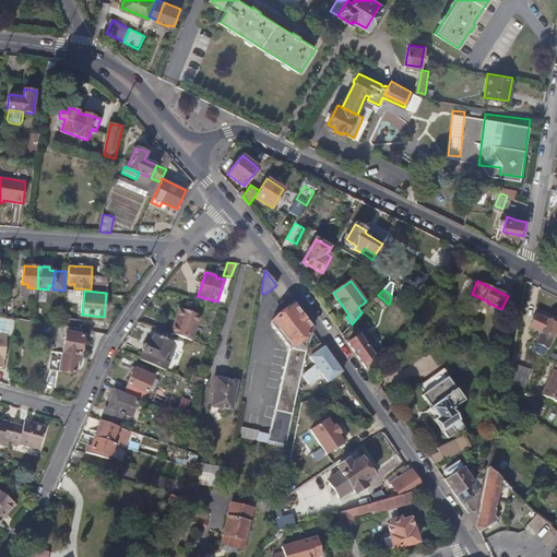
[(476,303),(478,297),(472,294),(469,299),(476,303)]
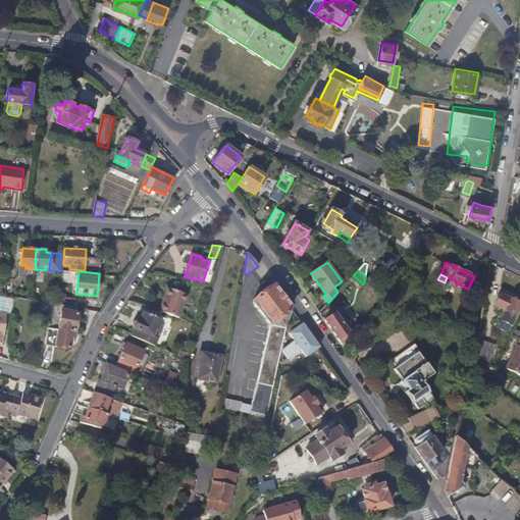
[(13,280),(6,280),(5,295),(13,296),(14,282),(13,280)]
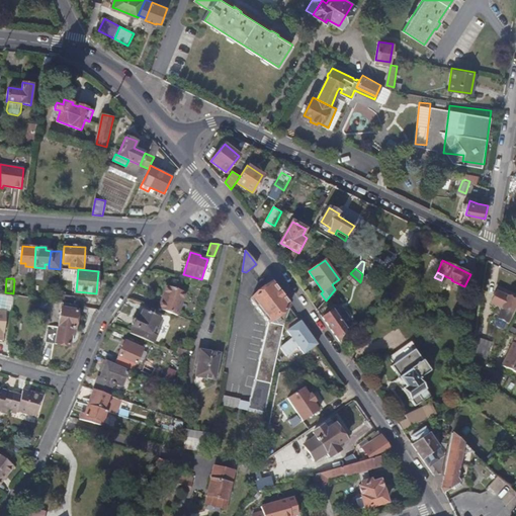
[(253,297),(252,299),(269,322),(290,306),(272,282),(253,297)]
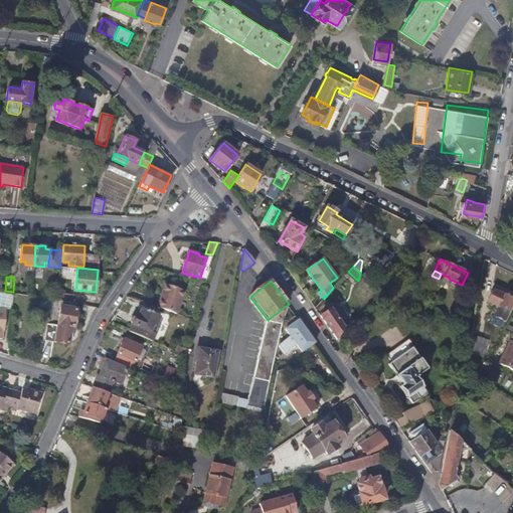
[(184,290),(165,284),(157,306),(176,313),(184,290)]
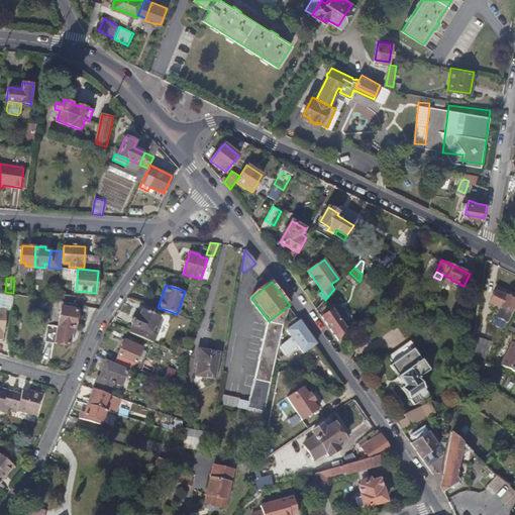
[(496,291),(490,301),(503,307),(510,311),(514,304),(514,299),(496,291)]
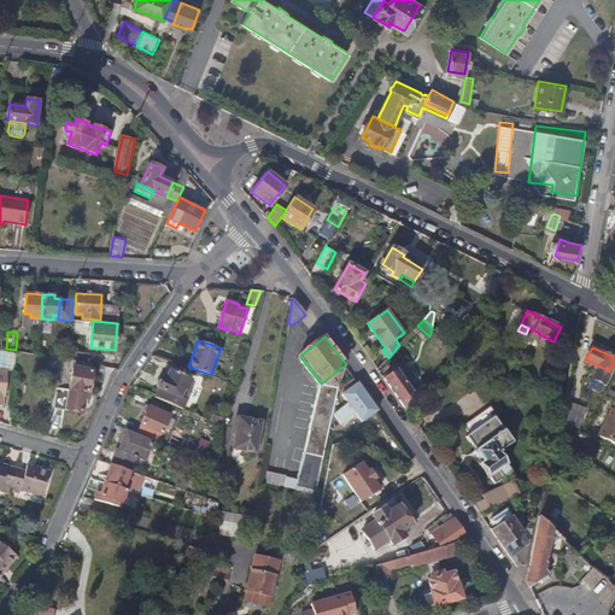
[(75,361),(87,363),(88,353),(72,351),(72,359),(75,361)]
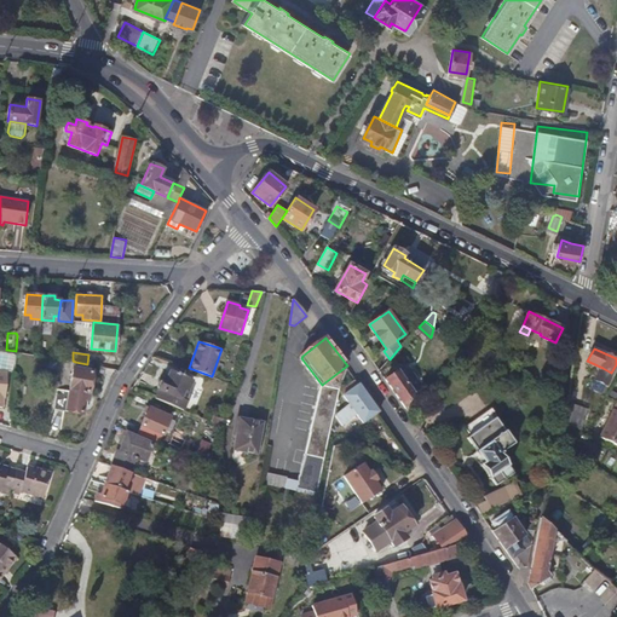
[(347,365),(322,385),(298,489),(318,495),(328,442),(332,427),(338,403),(340,387),(349,367),(347,365)]
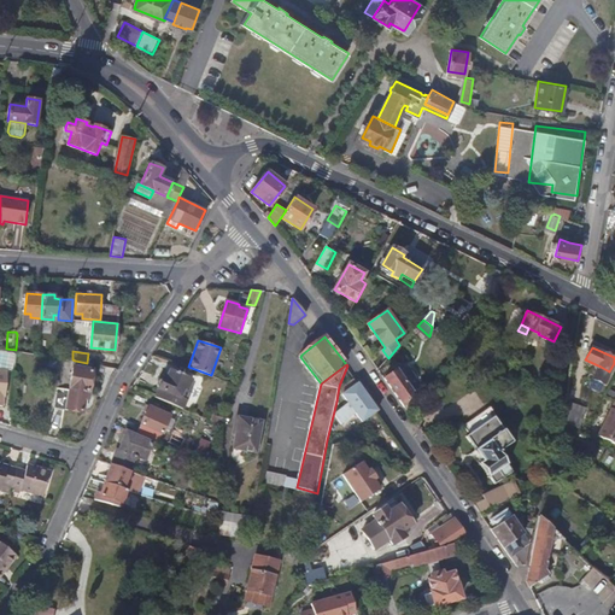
[(74,367),(70,387),(89,391),(93,369),(91,369),(74,367)]
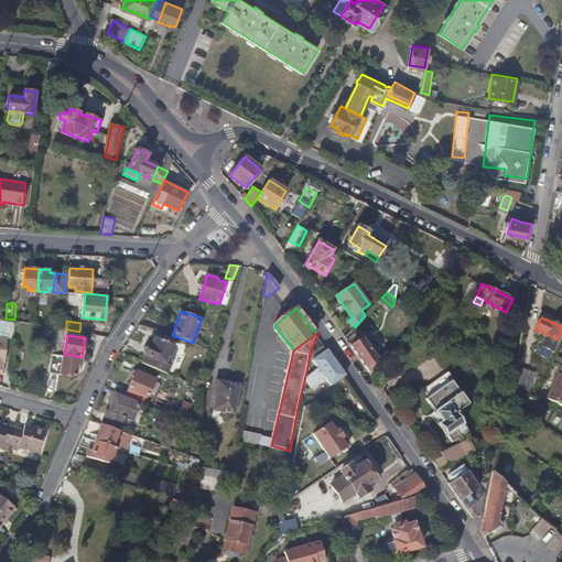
[(557,339),(549,335),(543,345),(552,349),(557,339)]
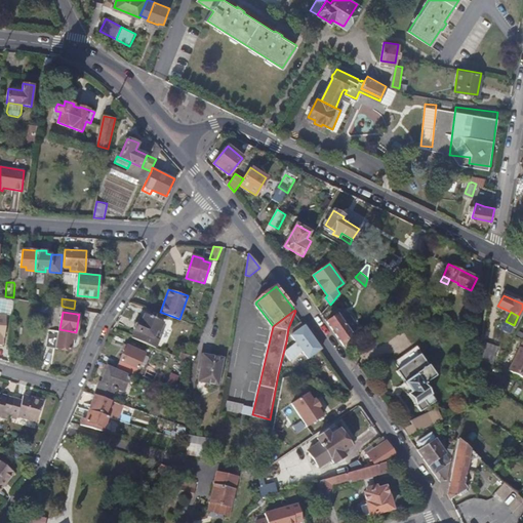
[(339,317),(347,327),(353,323),(353,320),(349,314),(345,313),(339,317)]
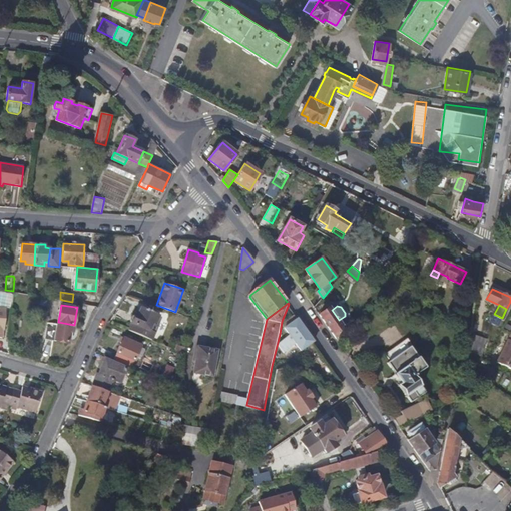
[(160,315),(141,307),(138,315),(135,314),(131,323),(132,323),(130,329),(152,339),(158,325),(156,324),(160,315)]
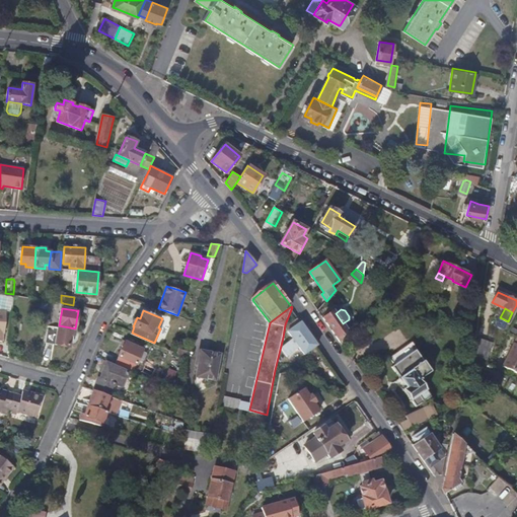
[(334,311),(323,318),(341,342),(348,329),(343,323),(336,313),(334,311)]
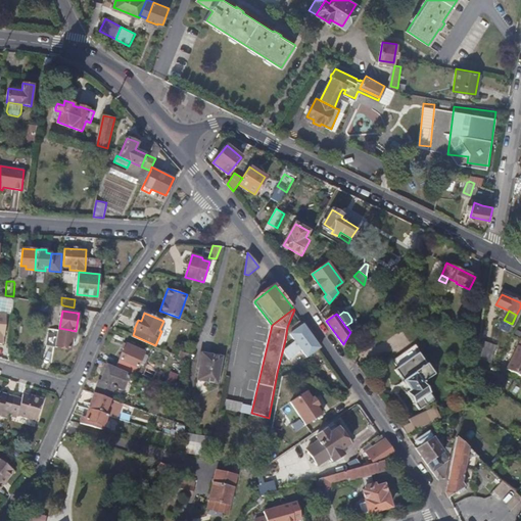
[(291,332),(303,323),(301,320),(289,328),(291,332)]
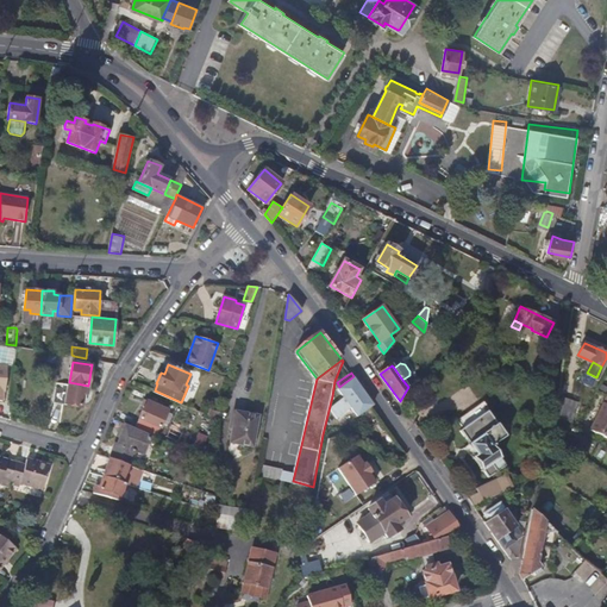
[(358,415),(373,404),(354,376),(339,387),(338,387),(345,396),(331,407),(337,417),(351,406),(358,415)]
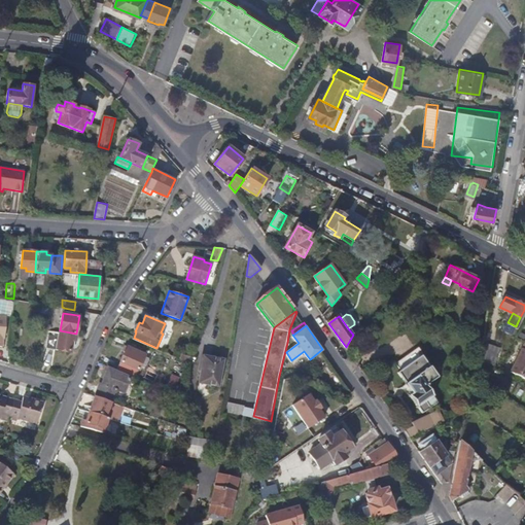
[(78,334),(76,334),(60,330),(58,349),(71,351),(73,340),(76,341),(78,334)]
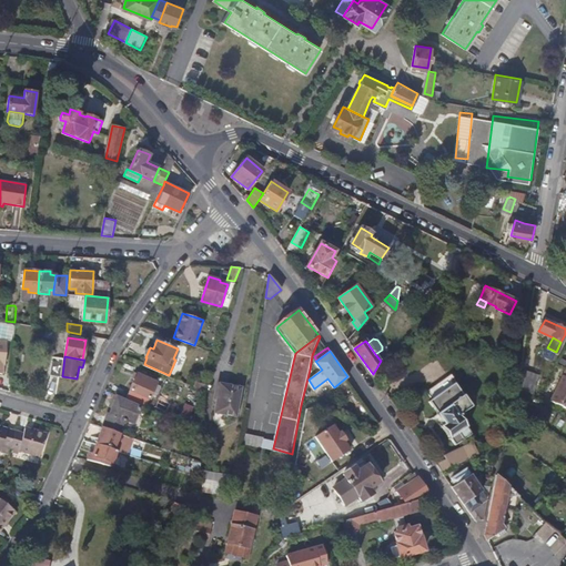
[(388,366),(381,361),(373,374),(378,382),(388,366)]
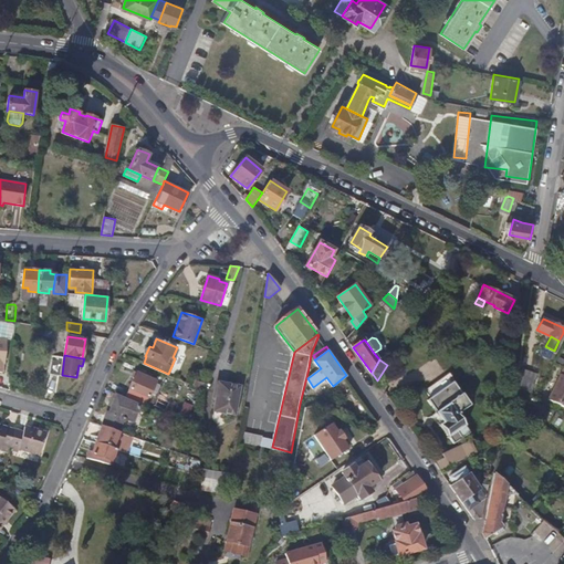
[(536,374),(522,371),(519,388),(531,392),(536,374)]
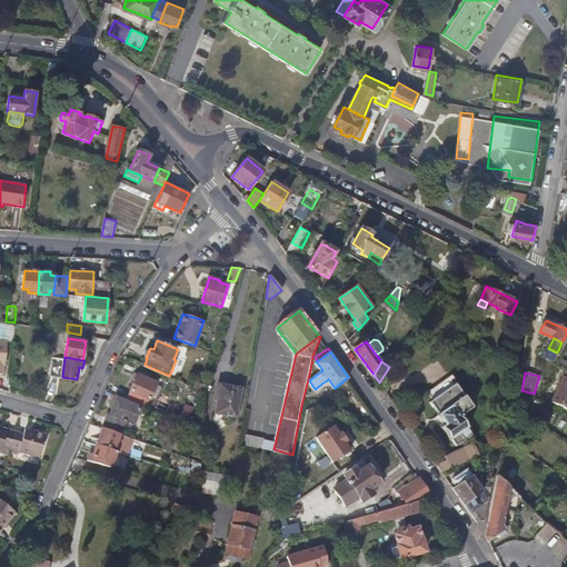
[(513,375),(505,374),(501,389),(509,390),(513,375)]
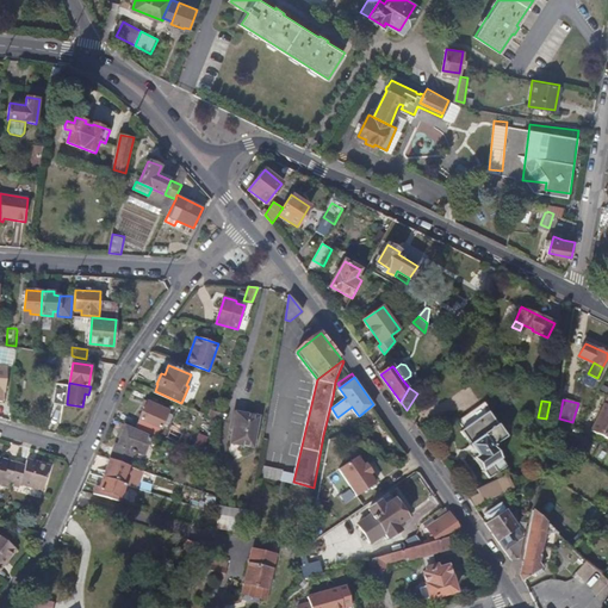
[(607,401),(593,430),(607,439),(607,401)]
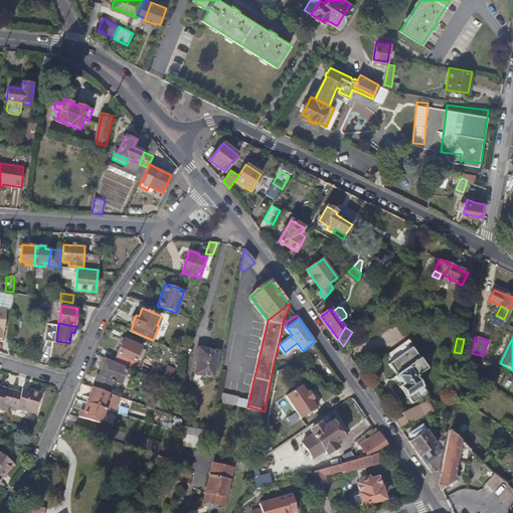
[(123,343),(115,361),(128,367),(132,368),(142,346),(126,339),(123,343)]
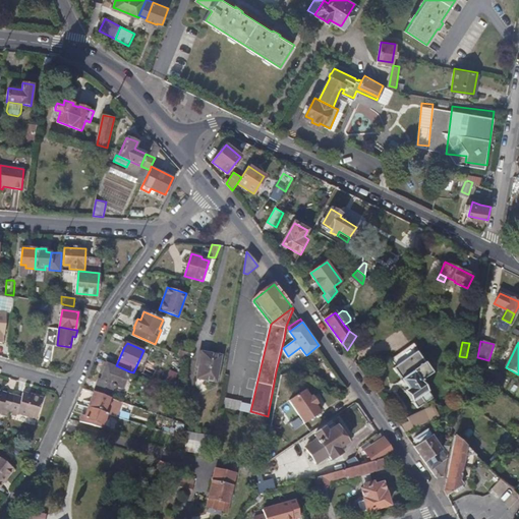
[(221,354),(202,351),(196,377),(217,381),(221,354)]
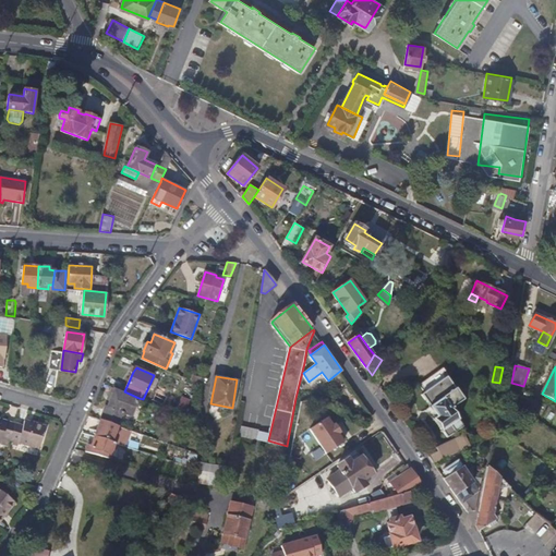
[(109,405),(115,387),(111,386),(106,403),(109,405)]
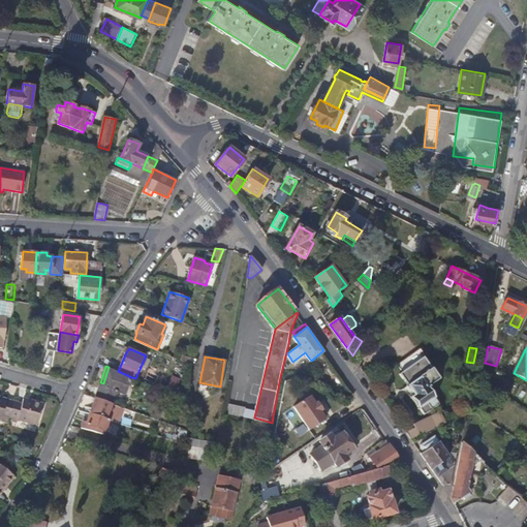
[(125,393),(131,377),(118,371),(109,367),(103,383),(123,390),(122,392),(125,393)]
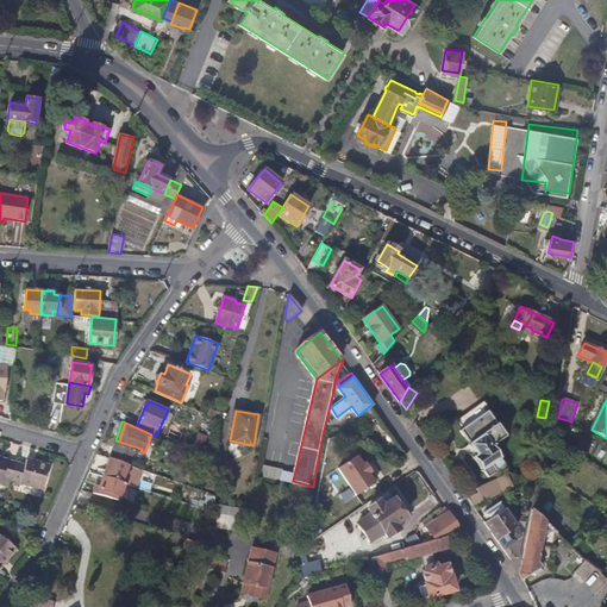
[(275,426),(266,424),(263,437),(271,438),(275,426)]
